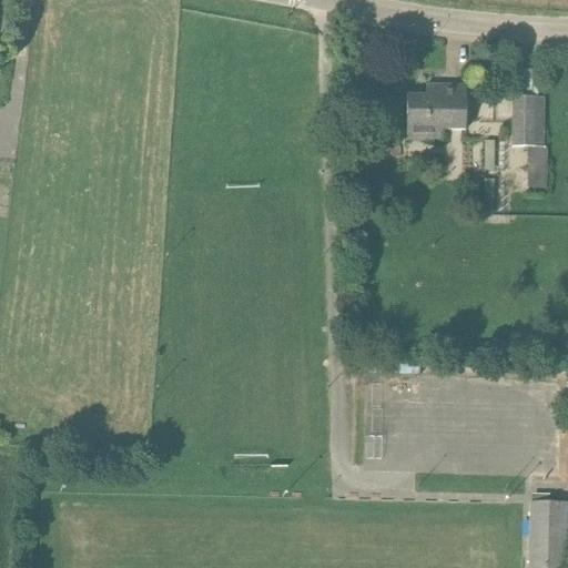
[(433,97),(406,97),(405,141),(442,142),(442,131),(465,132),(466,87),(434,87),(433,97)]
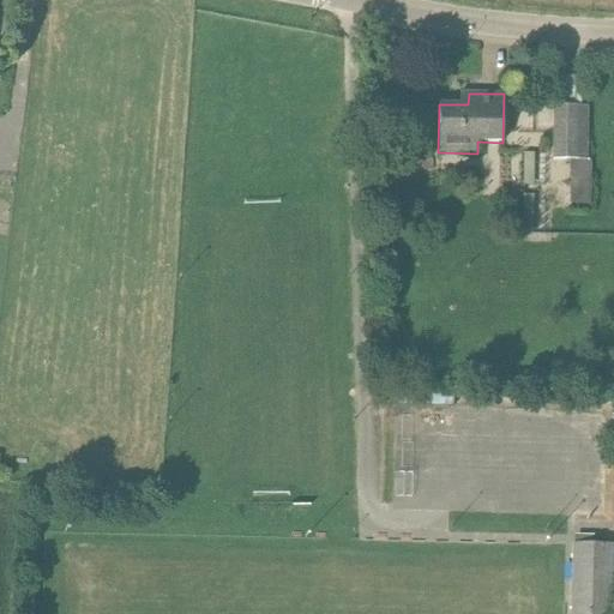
[(588,107),(555,107),(555,157),(587,157),(588,107)]
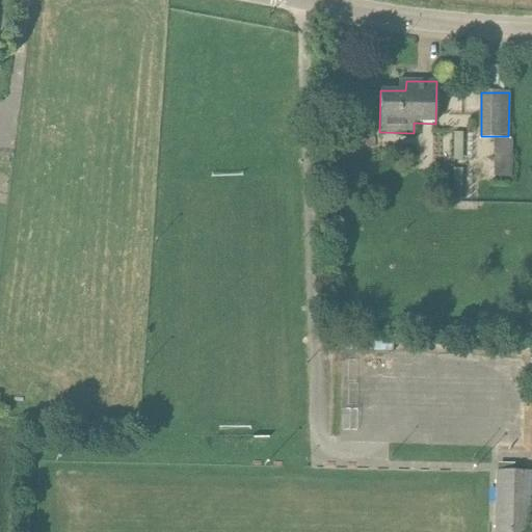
[(494,138),(494,160),(494,176),(510,177),(510,138),(494,138)]
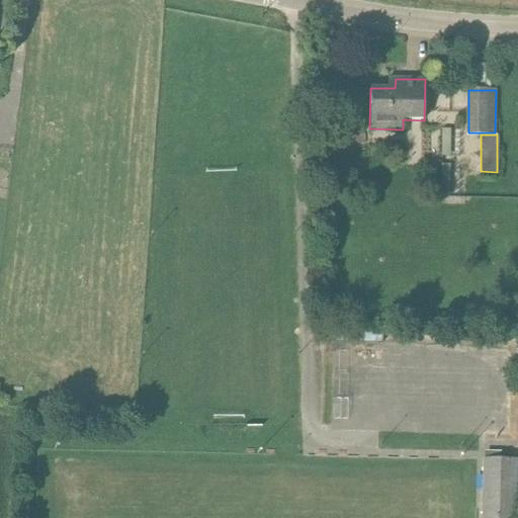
[(480,456),(478,517),(516,517),(517,461),(480,456)]
